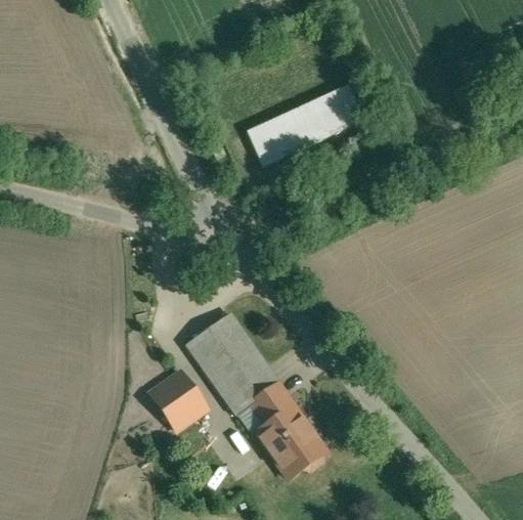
[(347,84),(245,130),(261,166),(363,119),(347,84)]
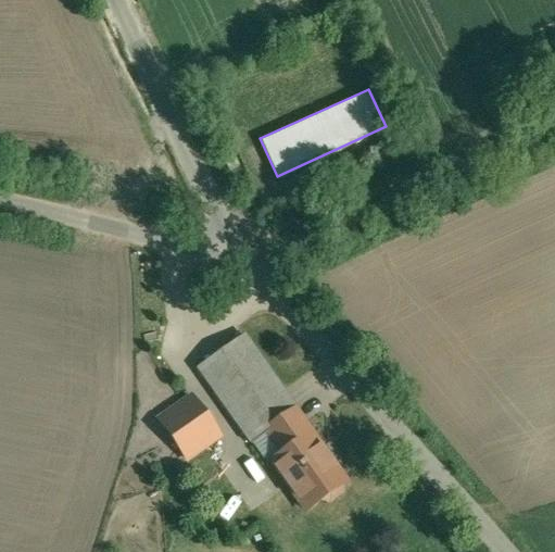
[(232,151),(223,155),(228,167),(238,163),(232,151)]
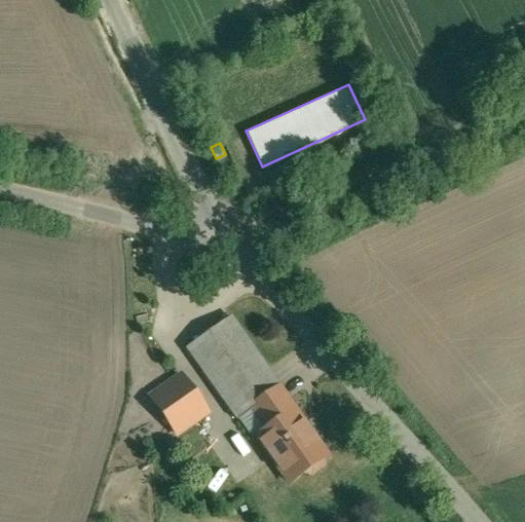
[(279,386),(229,314),(186,345),(237,417),(252,405),(279,386)]
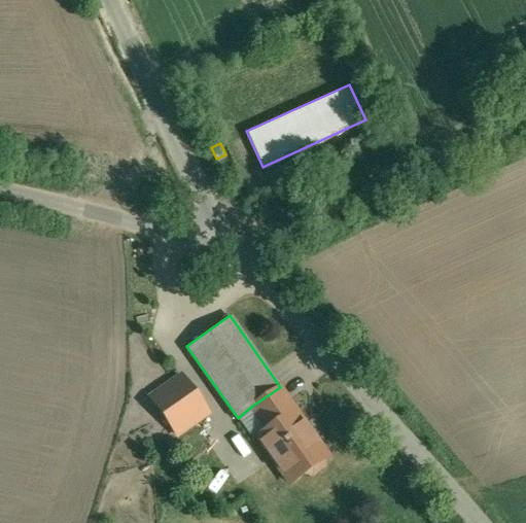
[(180,373),(149,394),(175,431),(206,411),(180,373)]
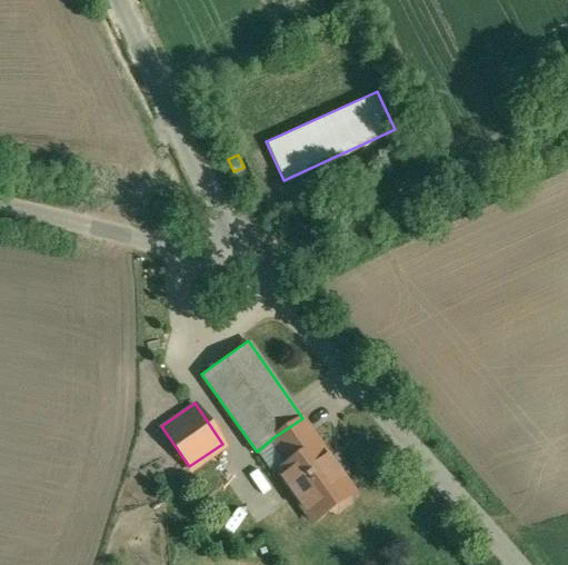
[(352,491),(302,418),(272,438),(289,462),(277,471),(311,519),(328,508),(336,511),(348,502),(348,494),(352,491)]
